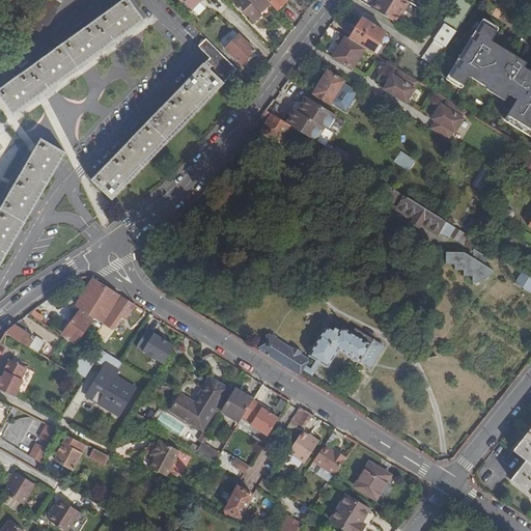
[(124,0),(0,90),(0,98),(12,115),(144,20),(129,0),(124,0)]
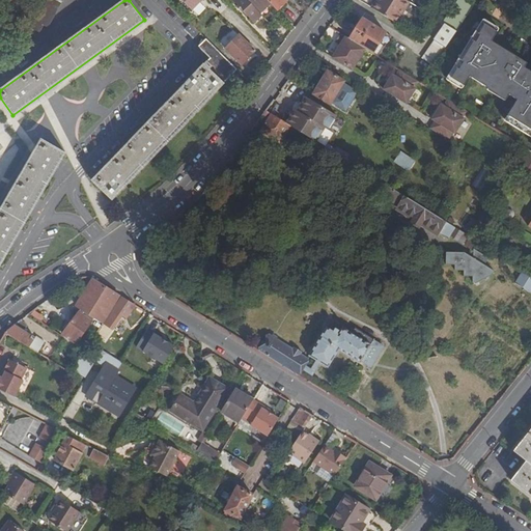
[(62,0),(47,0),(32,29),(39,33),(44,26),(48,28),(62,0)]
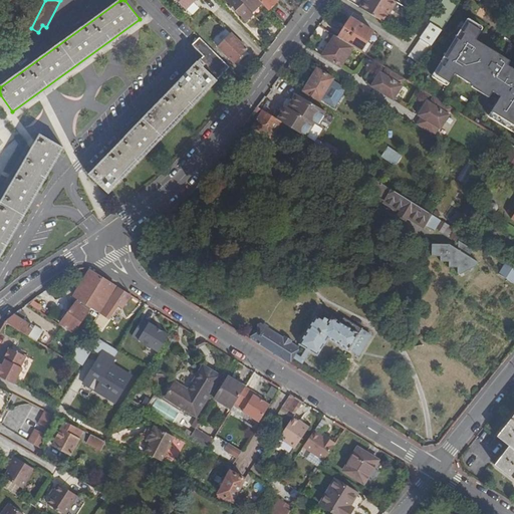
[(176,0),(186,9),(195,0),(176,0)]
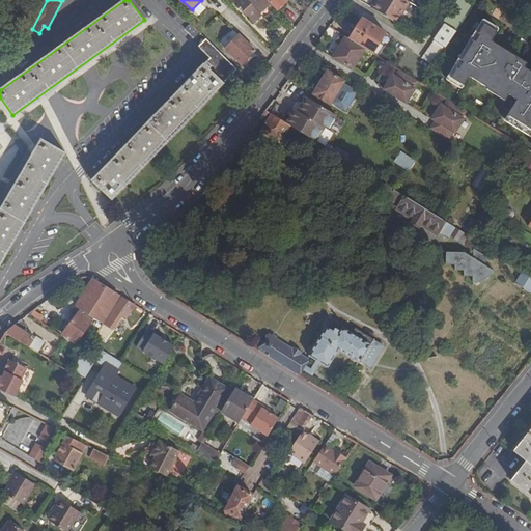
[(266,0),(232,0),(232,1),(240,8),(241,7),(245,10),(244,11),(254,23),(262,16),(260,14),(271,4),(266,0)]
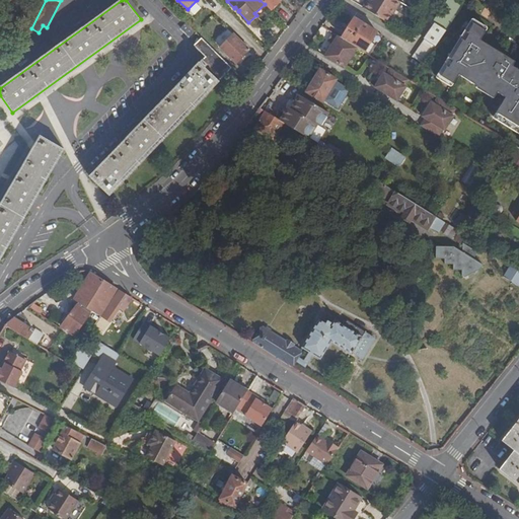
[(261,0),(272,10),(278,4),(274,0),(261,0)]
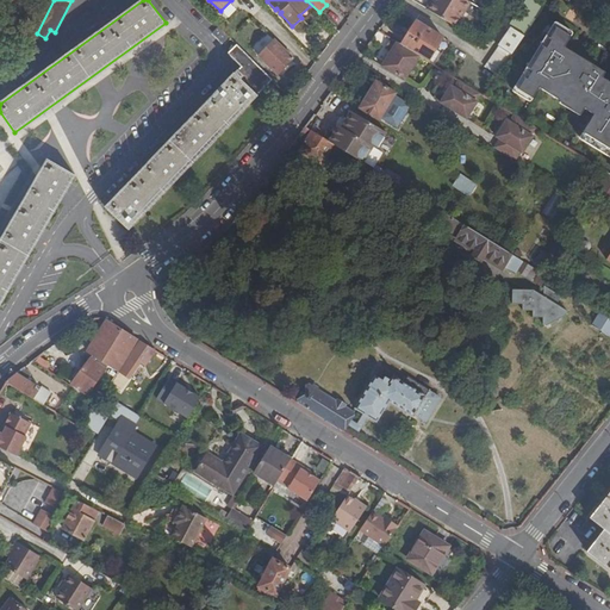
[(433,0),(428,10),(455,26),(470,2),(466,0),(433,0)]
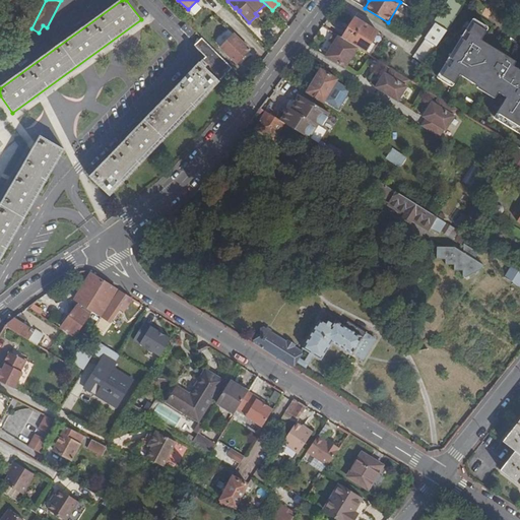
[(343,39),(359,48),(367,54),(371,48),(364,44),(373,28),(355,17),(345,33),(346,34),(343,39)]
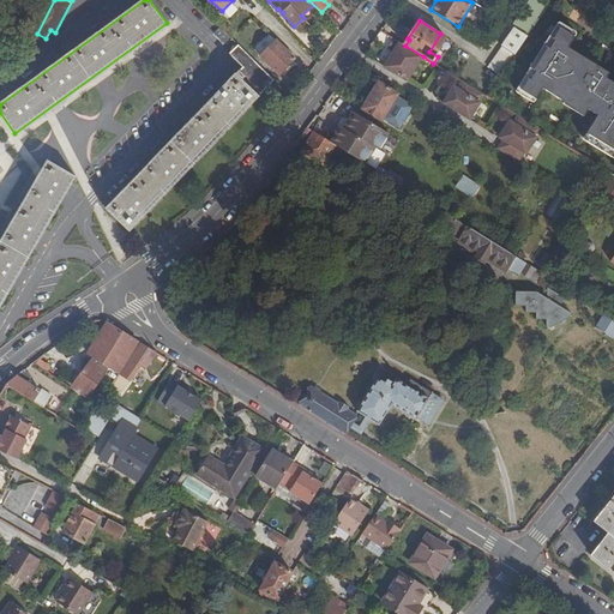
[(569,54),(570,52),(571,49),(569,47),(575,36),(560,26),(553,37),(549,35),(524,77),(528,78),(521,89),(536,98),(543,88),(546,90),(549,85),(567,96),(566,98),(587,112),(588,109),(597,115),(585,136),(613,152),(613,151),(613,82),(606,77),(607,76),(589,64),(588,66),(569,54)]
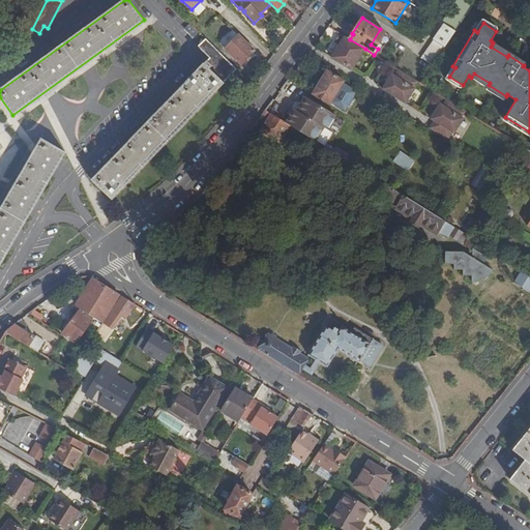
[(457,31),(444,24),(433,39),(444,48),(457,31)]
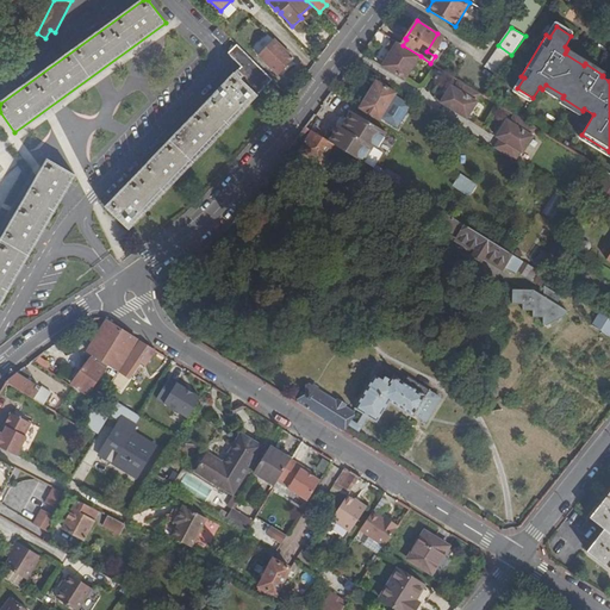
[(421,56),(403,45),(397,42),(397,43),(391,39),(385,48),(391,51),(394,54),(391,58),(387,56),(381,67),(405,81),(421,56)]
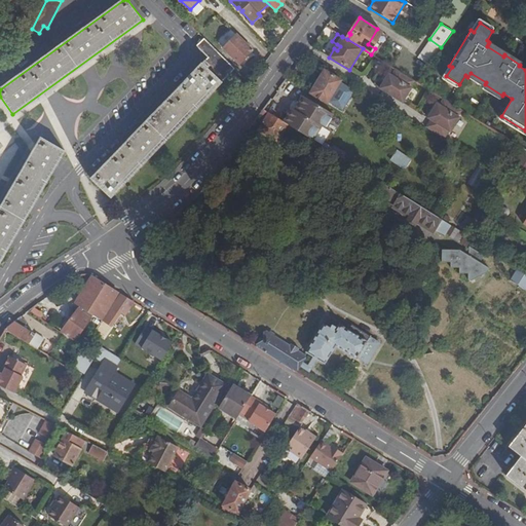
[(236,35),(223,48),(239,65),(253,50),(236,35)]
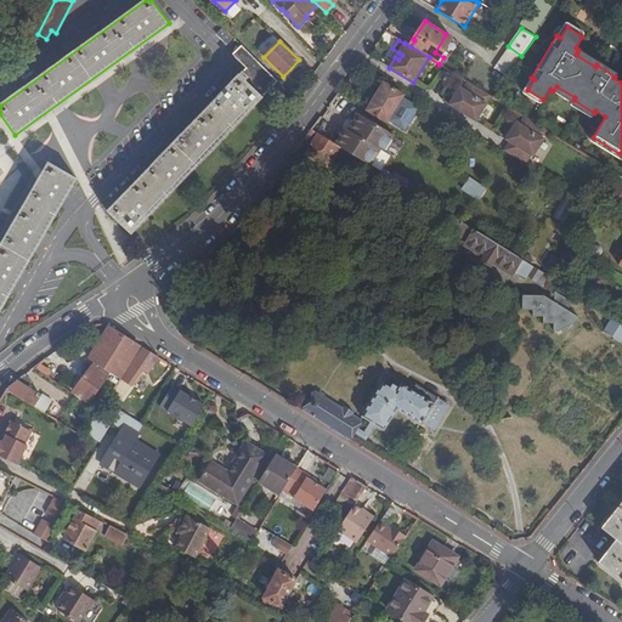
[(239,75),(263,97),(277,82),(242,46),(232,55),(246,68),(239,75)]
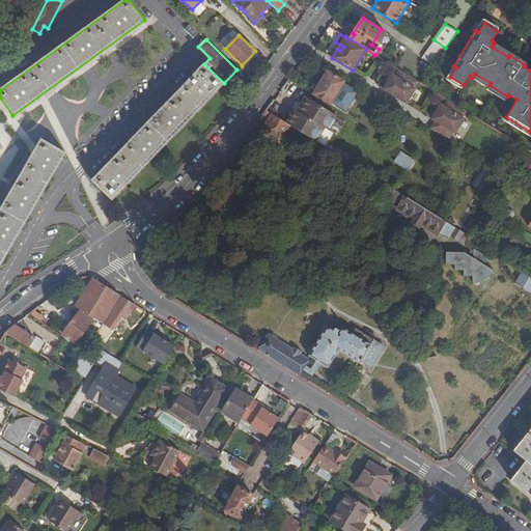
[(509,55),(493,45),(492,47),(508,57),(509,55)]
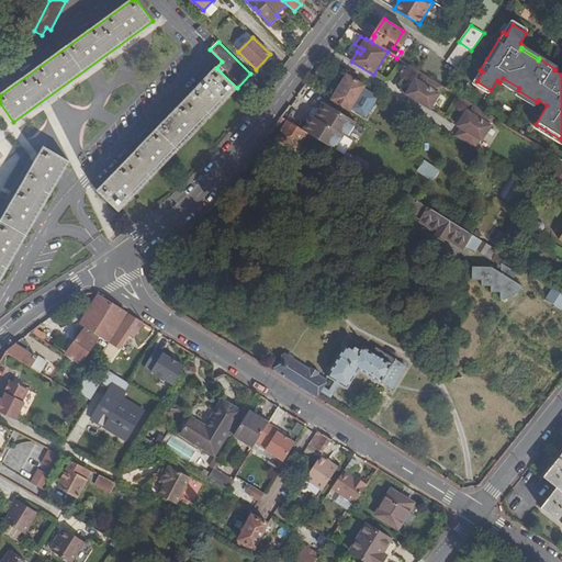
[(119,212),(237,88),(216,68),(98,192),(119,212)]
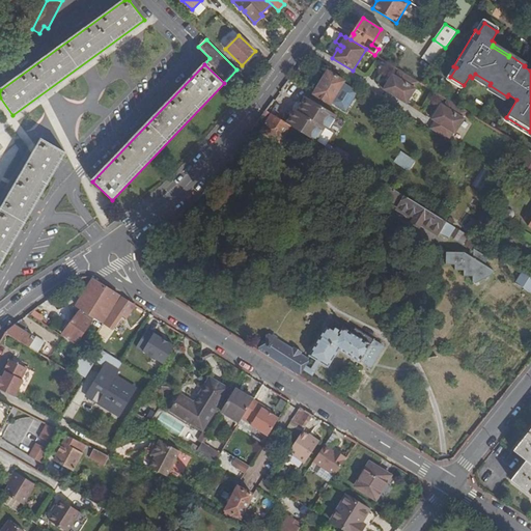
[(393,74),(383,89),(407,104),(416,88),(414,87),(418,81),(399,70),(395,76),(393,74)]
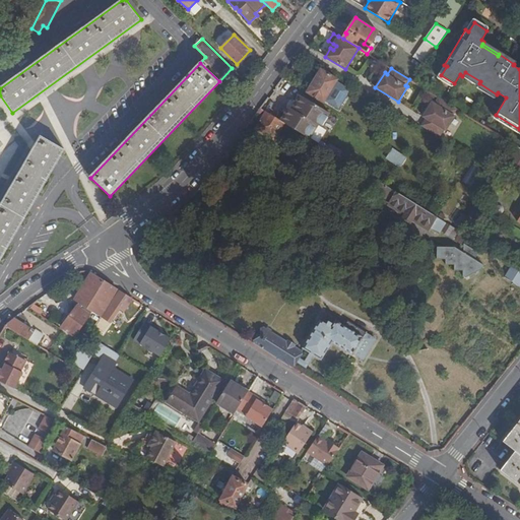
[(323,104),(337,79),(321,69),(307,92),(323,104)]
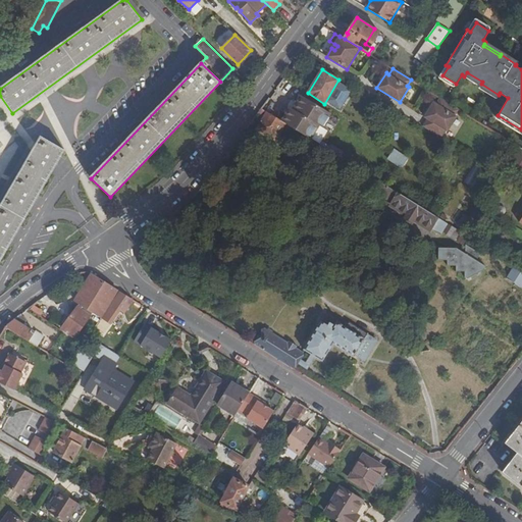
[(289,107),(280,120),(285,123),(292,127),(311,139),(319,125),(323,127),(331,114),(301,95),(293,109),(289,107)]
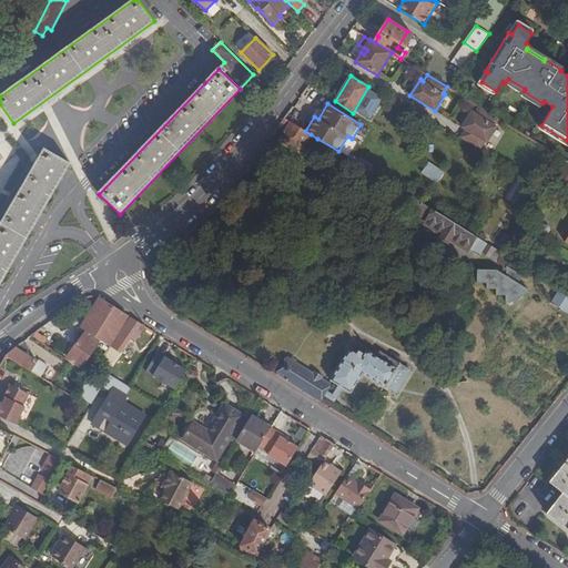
[(468,119),(467,118),(462,128),(464,130),(459,138),(480,150),(485,142),(487,143),(497,127),(495,125),(499,119),(478,107),(475,112),(472,110),(469,114),(470,115),(468,119)]
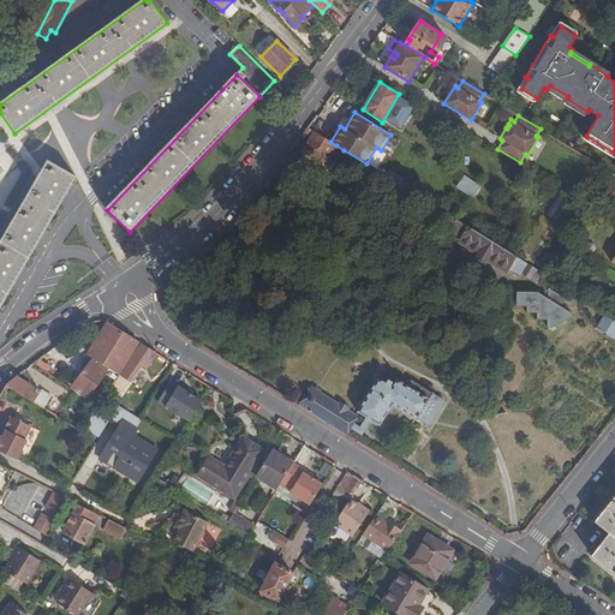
[(323,166),(326,162),(336,145),(330,142),(315,132),(302,153),(323,166)]
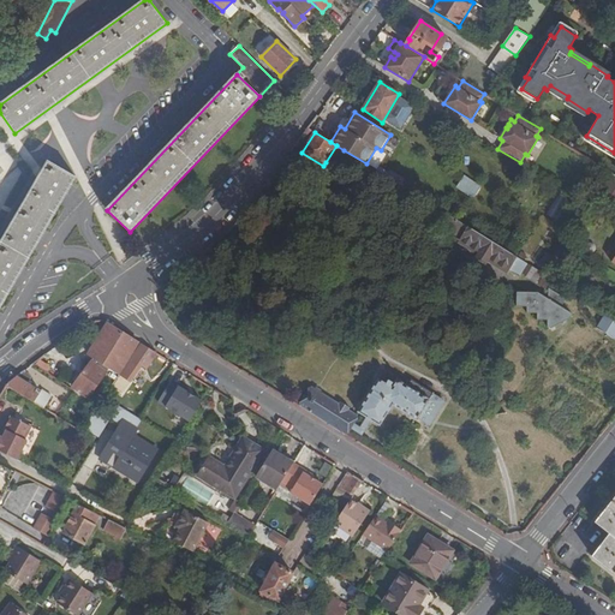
[(0,244),(0,306),(76,177),(48,161),(0,244)]
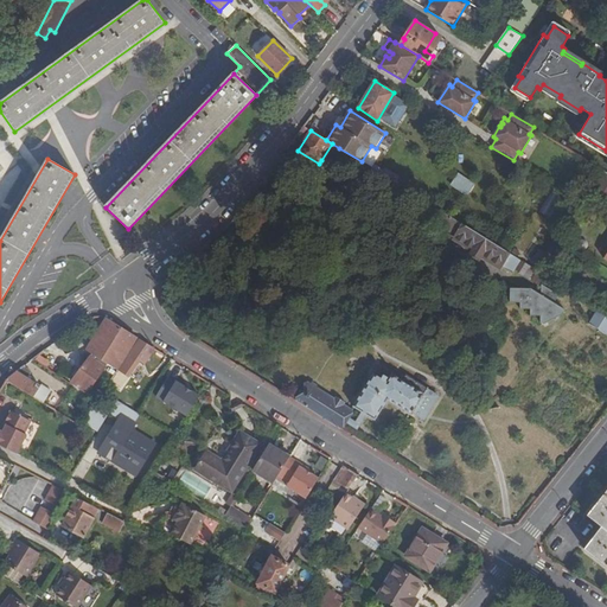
[(522,171),(517,178),(523,181),(528,174),(522,171)]
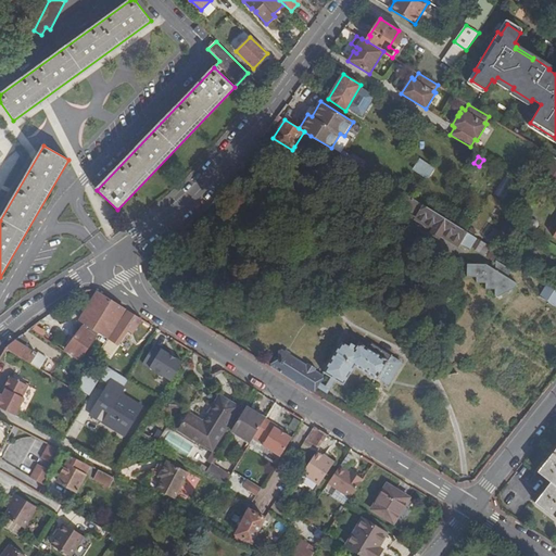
[(545,180),(551,185),(555,188),(555,187),(555,159),(554,158),(540,176),(545,180)]
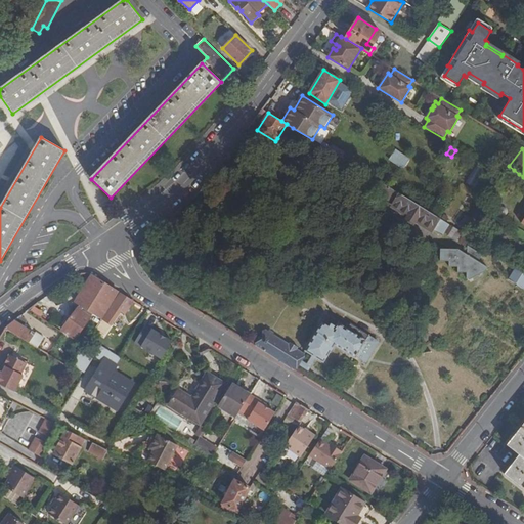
[(393,149),(387,161),(402,170),(409,158),(393,149)]
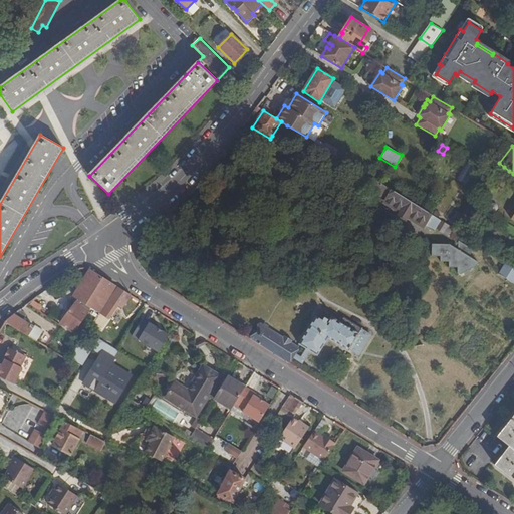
[(347,170),(350,165),(344,161),(340,166),(346,170),(347,170)]
